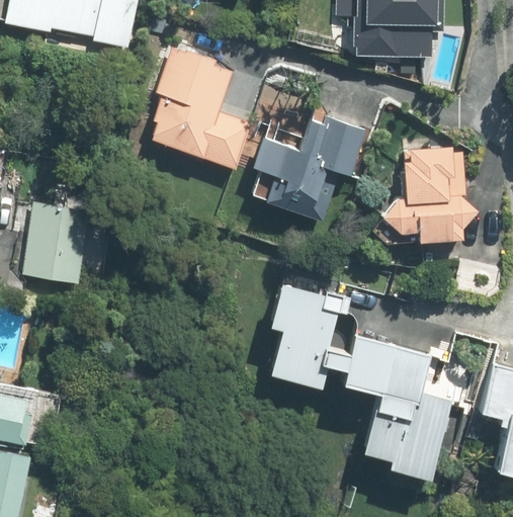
[(115,46),(127,48),(137,0),(10,0),(6,23),(50,32),(47,45),(112,58),(115,46)]
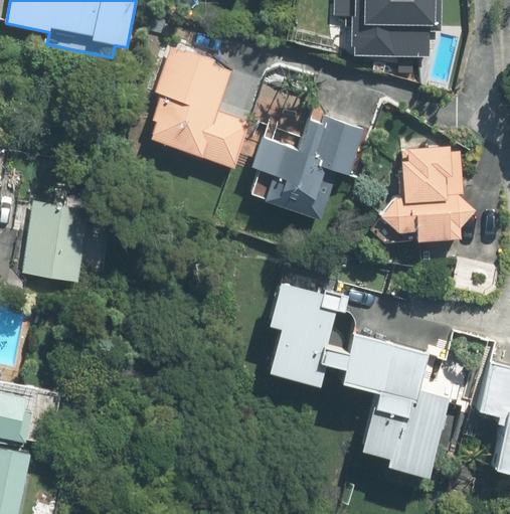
[(349,59),(421,61),(441,42),(442,0),(336,0),(336,20),(350,20),(349,59)]
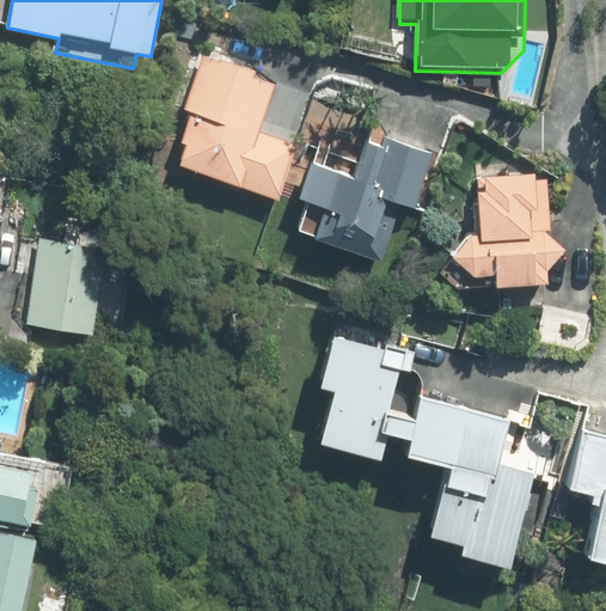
[(280,75),(203,52),(166,163),(279,200),(298,144),(262,132),(280,75)]
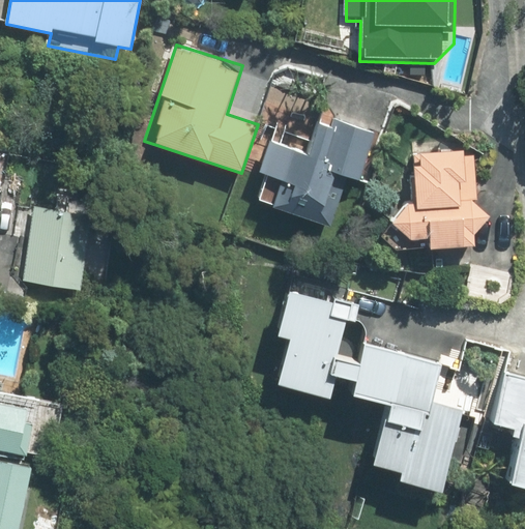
[(349,111),(285,90),(260,171),(266,173),(257,204),(330,227),(346,177),(365,182),(380,133),(346,121),(349,111)]
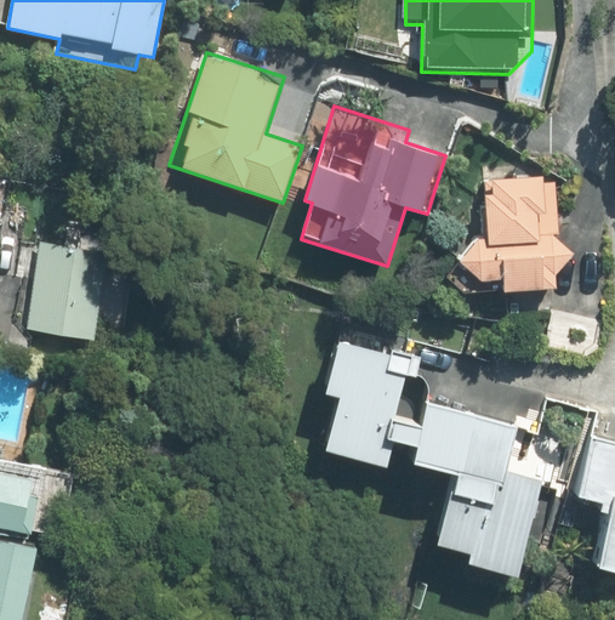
[(568,289),(556,180),(459,191),(471,300),(568,289)]
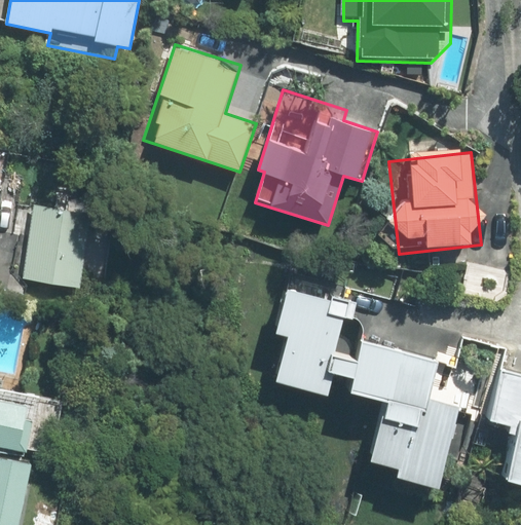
[(26,177),(0,176),(0,203),(25,205),(26,177)]
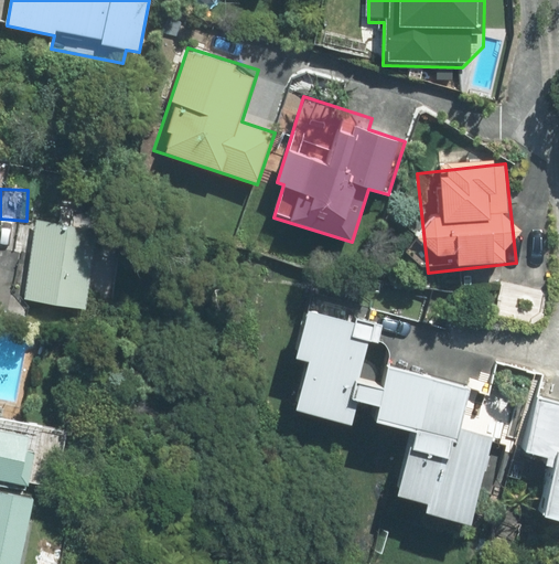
[(90,225),(36,222),(32,301),(86,305),(90,225)]
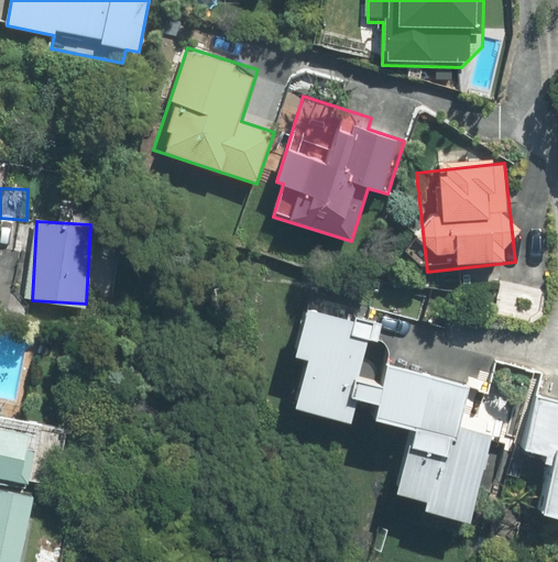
[(374,323),(314,306),(283,409),(340,426),(348,400),(379,410),(375,422),(409,432),(387,508),(472,533),(498,445),(465,436),(479,388),(380,360),(375,373),(361,368),(374,323)]
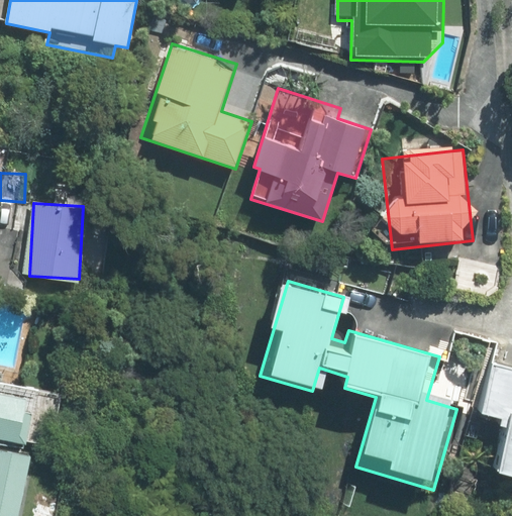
[(511,365),(494,358),(473,420),(496,428),(481,470),(511,479),(511,365)]
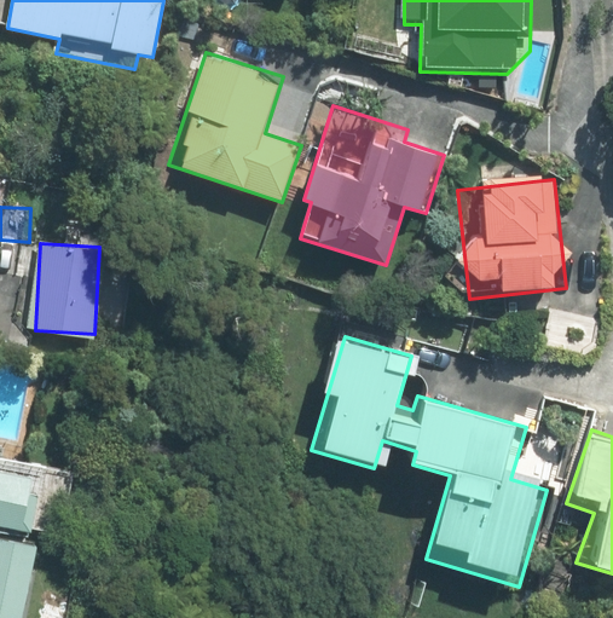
[(0,454),(0,526),(33,533),(47,465),(0,454)]
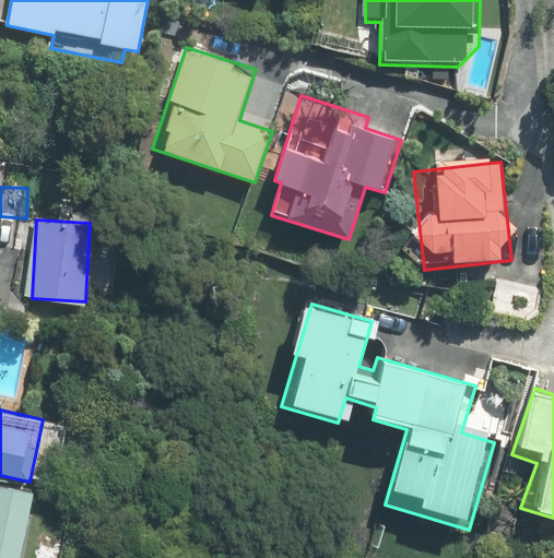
[(21,557),(33,493),(0,487),(0,557),(21,557)]
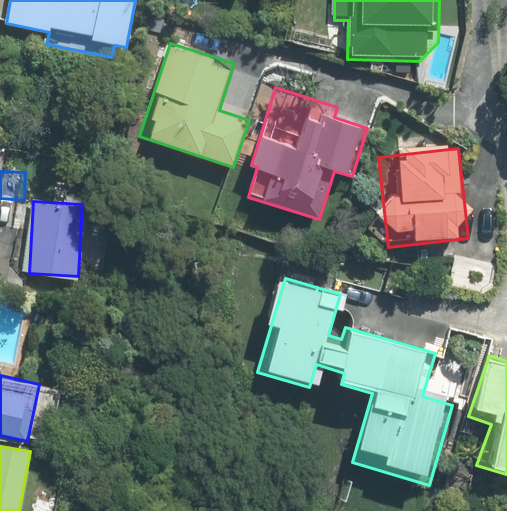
All buildings are outlined.
